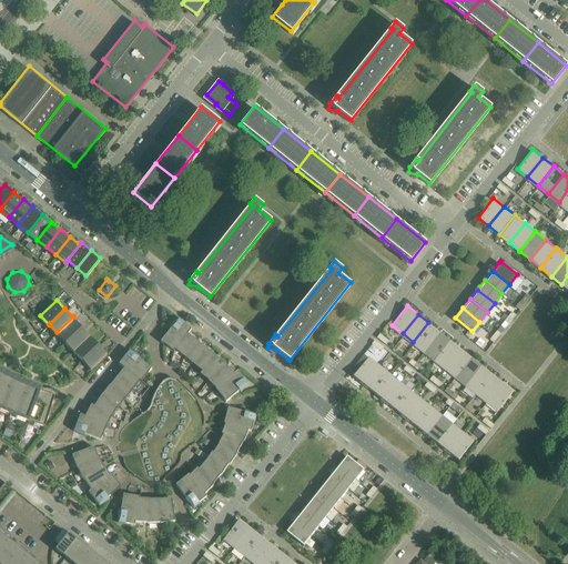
[(66,341),(81,325),(73,316),(57,332),(66,341)]
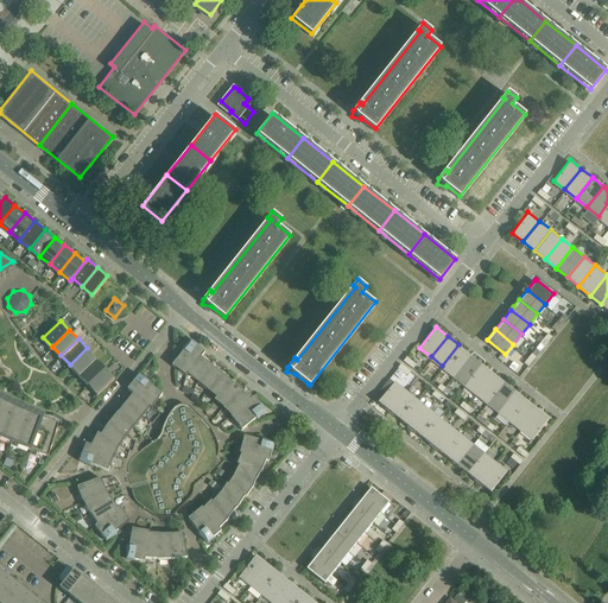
[(204,349),(196,343),(191,338),(182,350),(195,361),(201,354),(204,349)]
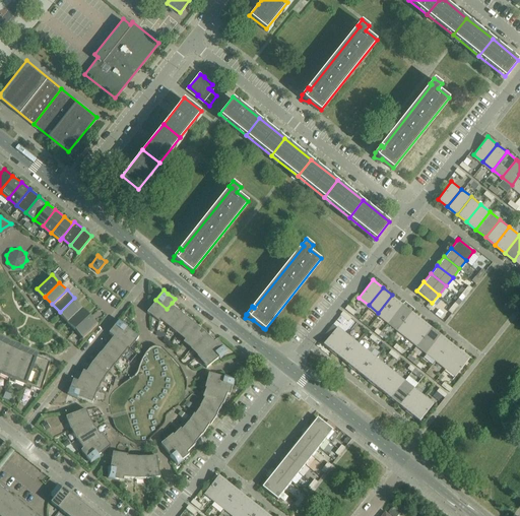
[(402,303),(392,295),(378,313),(388,320),(402,303)]
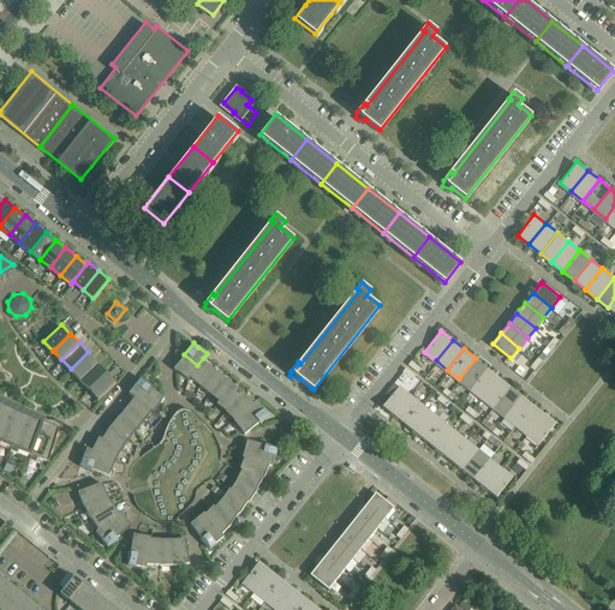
[(79,378),(97,362),(88,352),(71,369),(79,378)]
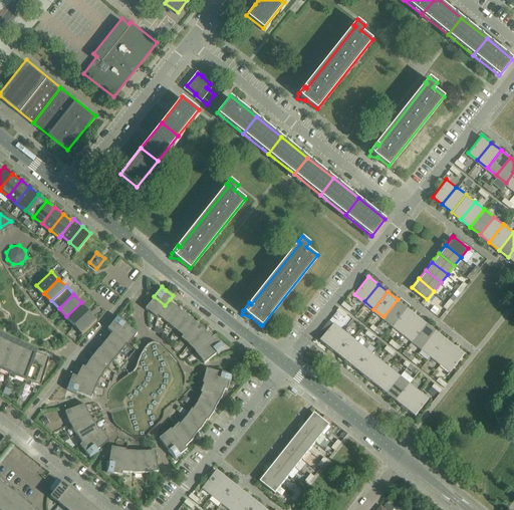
[(159,314),(165,305),(154,296),(146,306),(157,315),(159,314)]
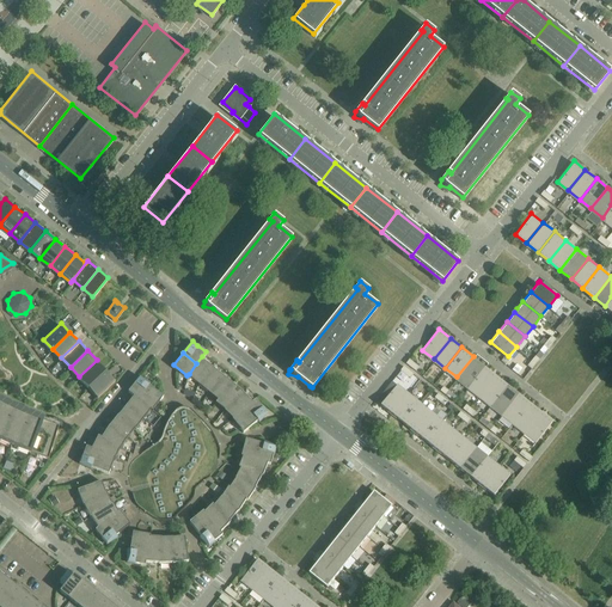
[(199,381),(212,365),(202,356),(196,363),(189,374),(199,381)]
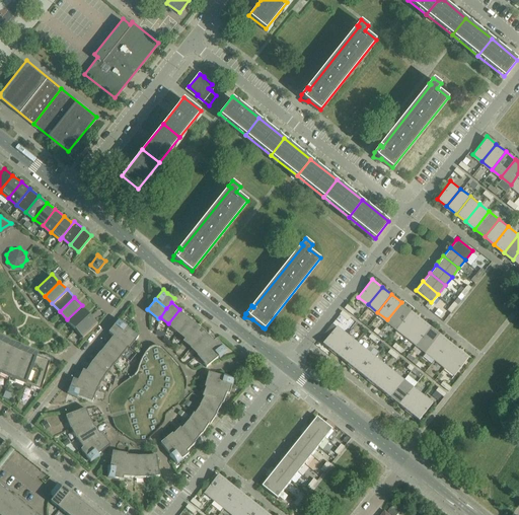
[(411,309),(401,302),(387,319),(396,327),(411,309)]
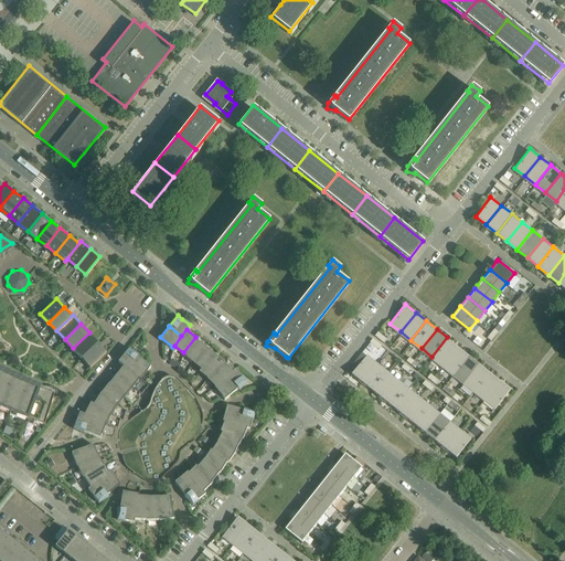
[(82,357),(98,341),(89,332),(73,348),(82,357)]
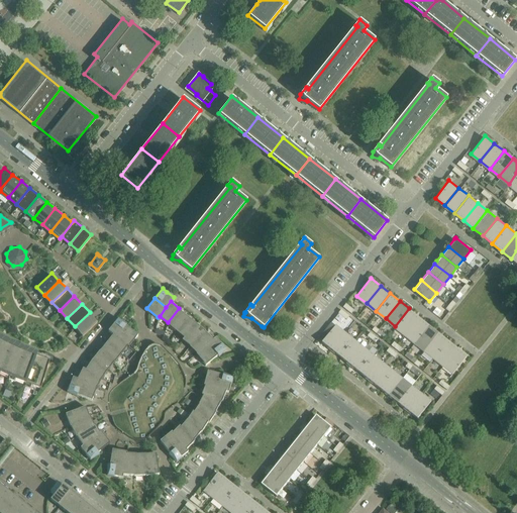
[(176,329),(187,315),(179,308),(168,322),(176,329)]
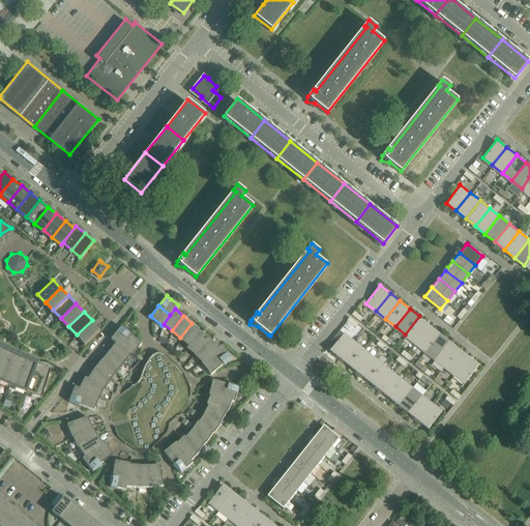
[(430,324),(419,316),(405,334),(415,343),(430,324)]
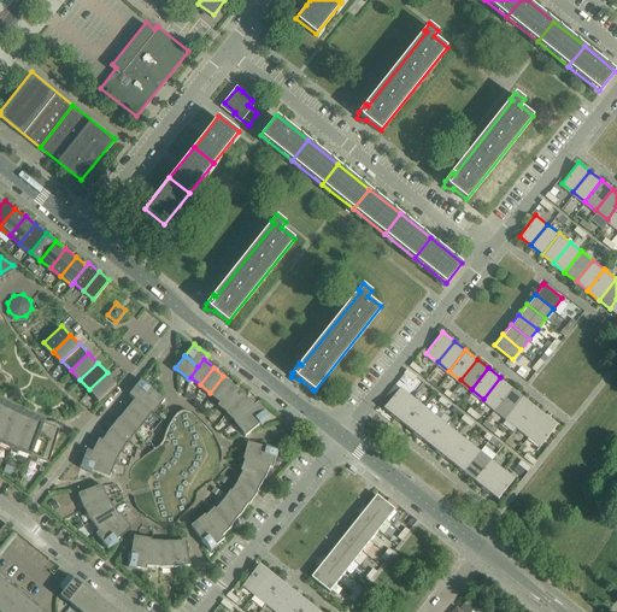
[(99,399),(116,382),(107,372),(89,389),(99,399)]
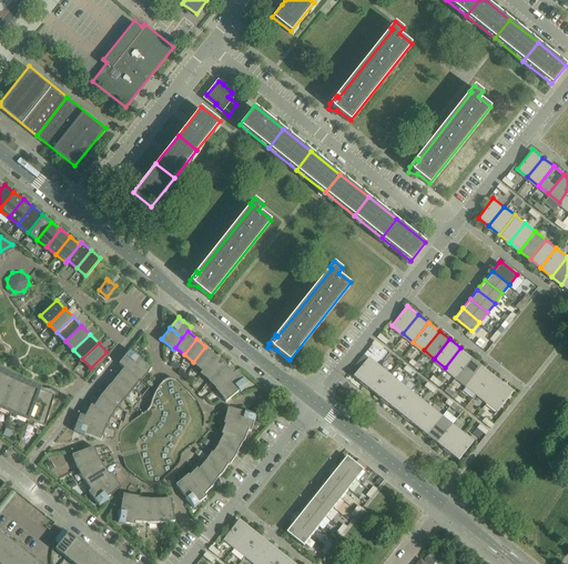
[(202,369),(214,353),(205,346),(193,362),(202,369)]
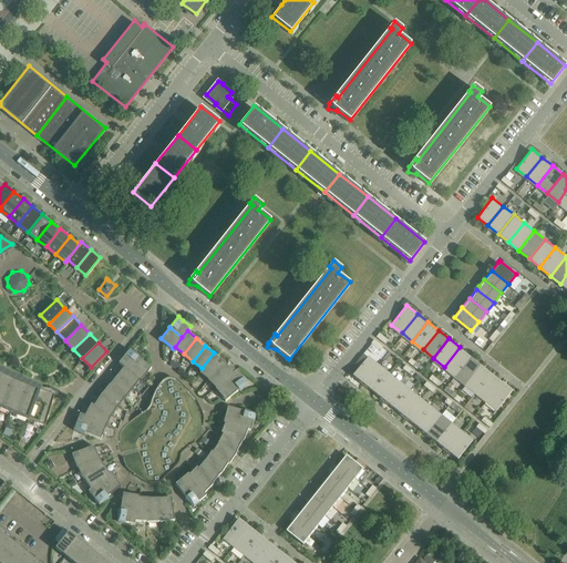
[(470,355),(460,347),(444,367),(454,375),(470,355)]
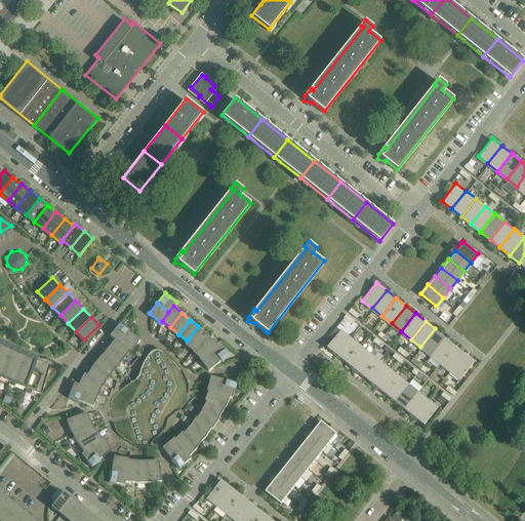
[(129,330),(128,328),(119,322),(110,333),(115,337),(120,342),(129,330)]
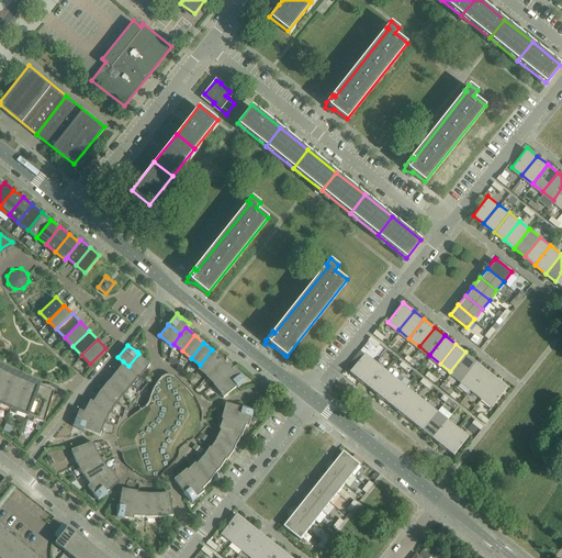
[(206,375),(223,359),(223,358),(212,349),(200,365),(198,368),(206,375)]
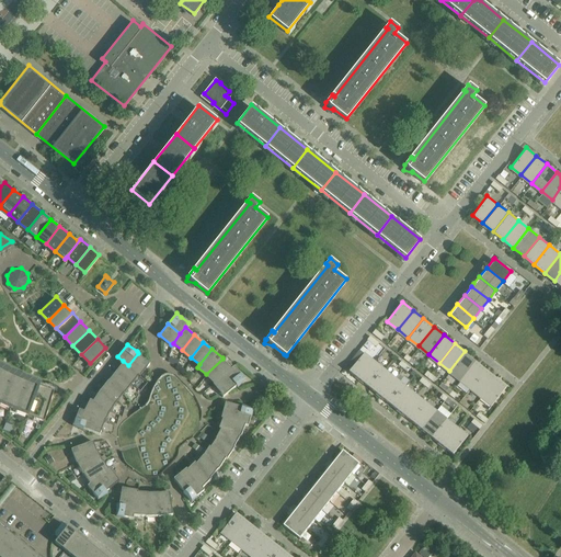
[(348,370),(359,378),(375,359),(364,350),(348,370)]
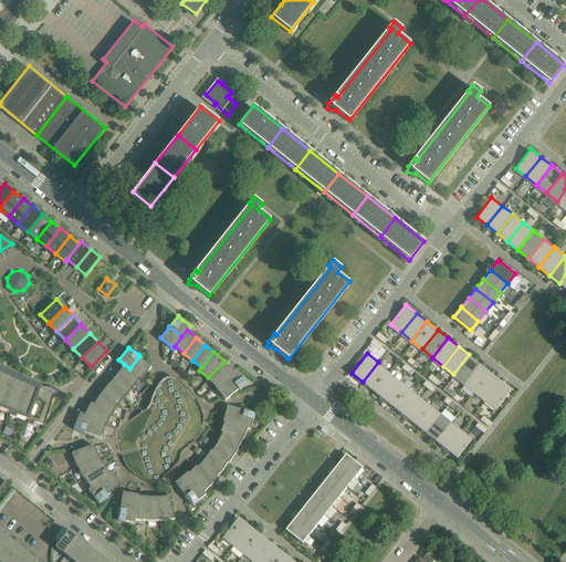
[(479,363),(469,354),(453,374),(464,382),(479,363)]
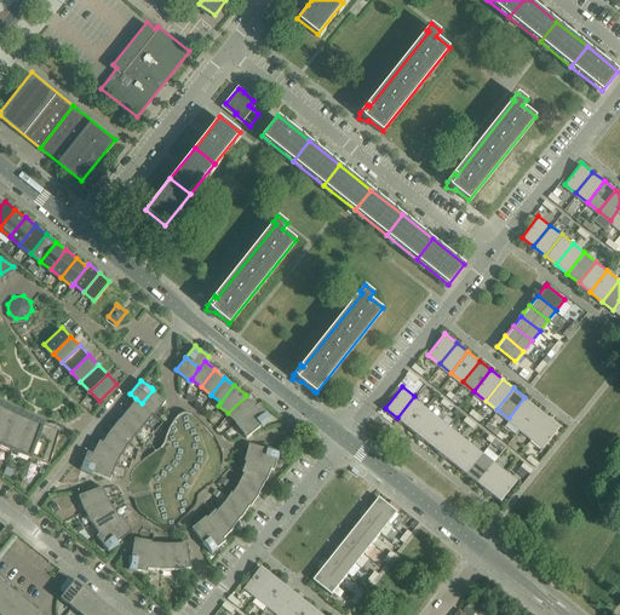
[(165,400),(154,390),(153,390),(142,403),(153,412),(154,413),(165,400)]
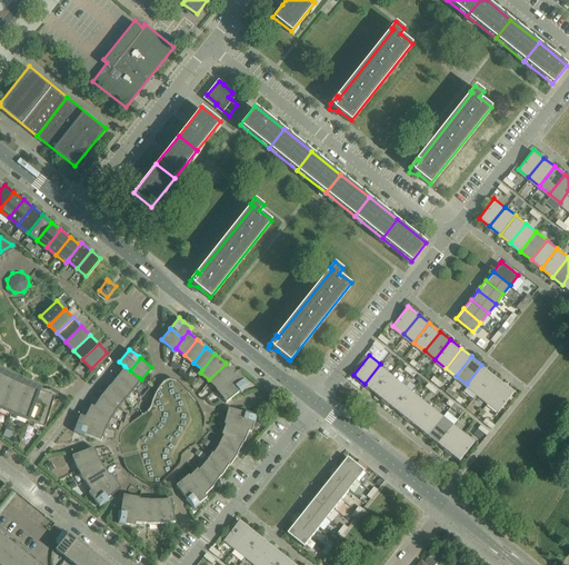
[(171,362),(170,364),(179,368),(181,363),(172,358),(171,362)]
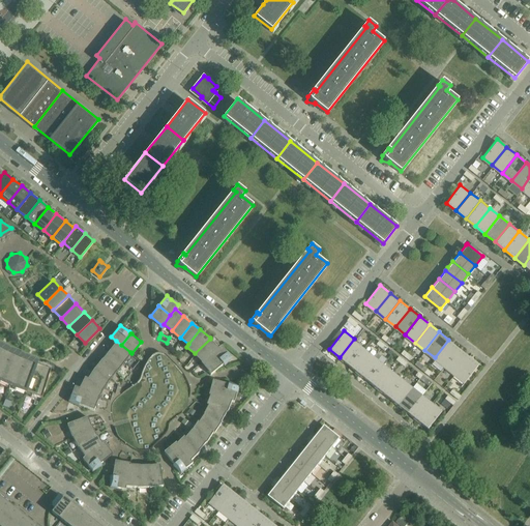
[(211,352),(218,346),(210,339),(195,353),(201,360),(211,352)]
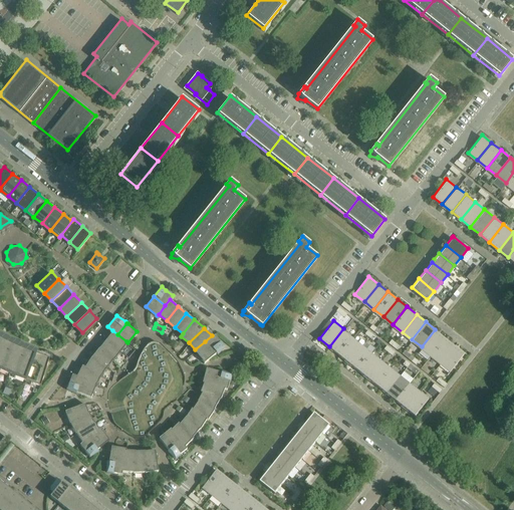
[(343,328),(329,346),(338,353),(352,335),(343,328)]
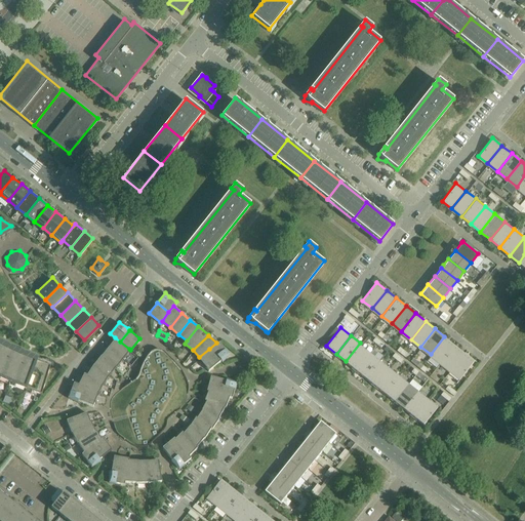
[(454,344),(444,336),(431,354),(440,362),(454,344)]
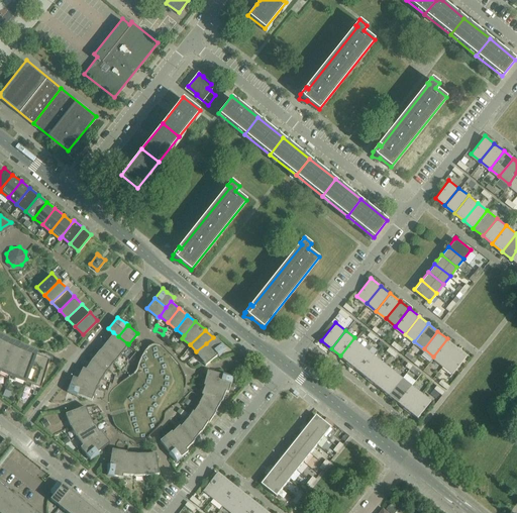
[(127,343),(118,336),(113,332),(106,340),(121,352),(127,343)]
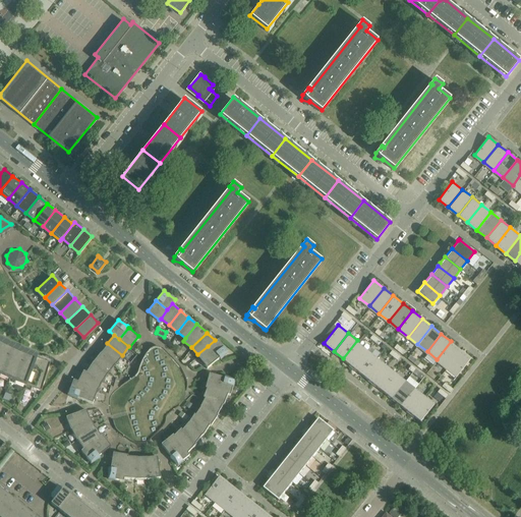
[(227,349),(223,345),(218,338),(215,340),(208,346),(217,358),(227,349)]
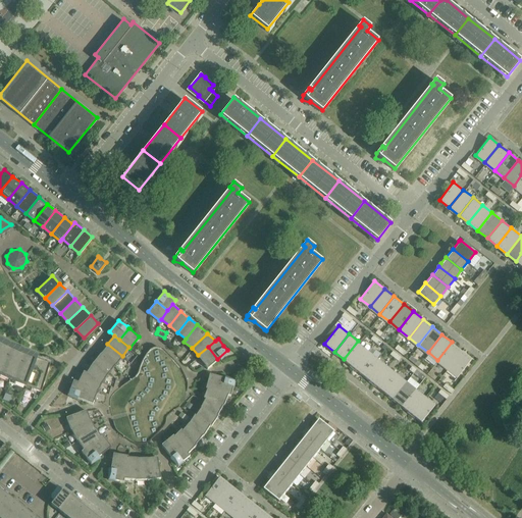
[(36,357),(21,351),(7,345),(0,341),(0,369),(1,370),(0,373),(10,378),(11,375),(16,377),(15,380),(25,384),(27,381),(33,383),(32,386),(41,390),(50,362),(36,357)]
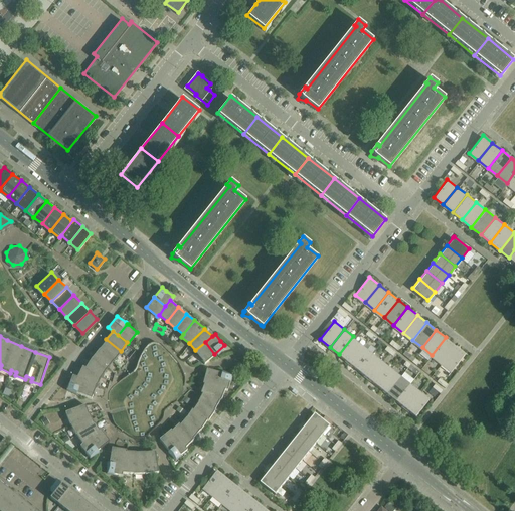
[(353,336),(339,354),(348,361),(363,344),(353,336)]
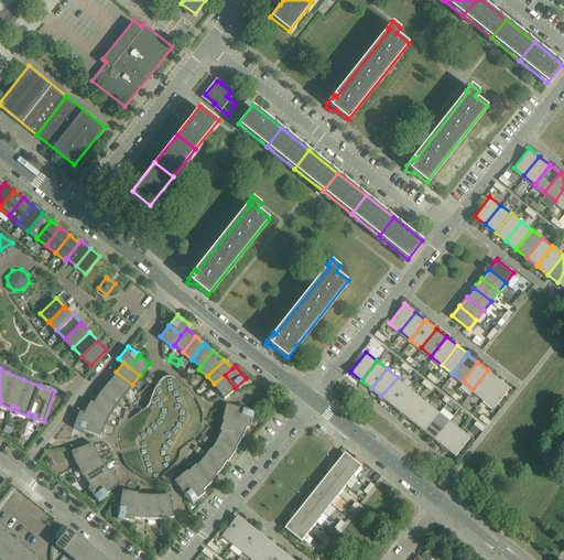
[(498,378),(488,369),(473,389),(483,397),(498,378)]
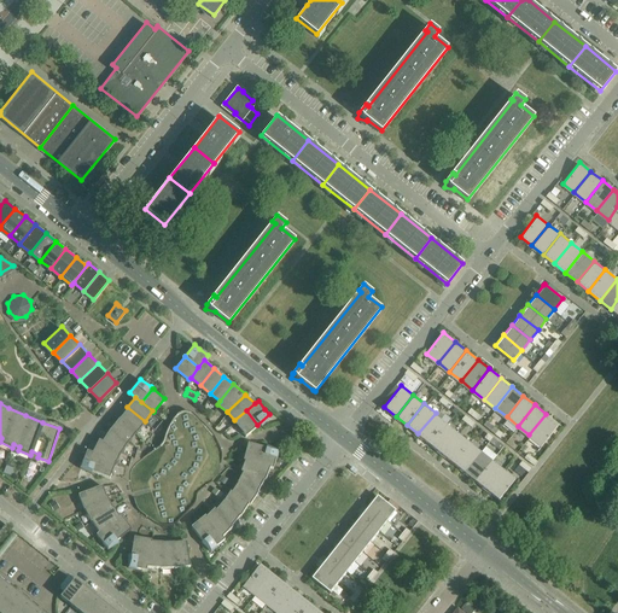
[(145,421),(127,407),(120,416),(136,431),(145,421)]
